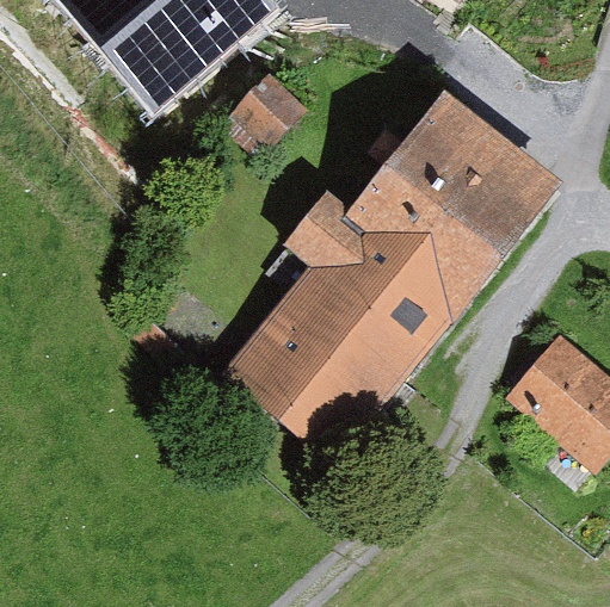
[(59,0),(154,112),(278,6),(273,0),(59,0)]
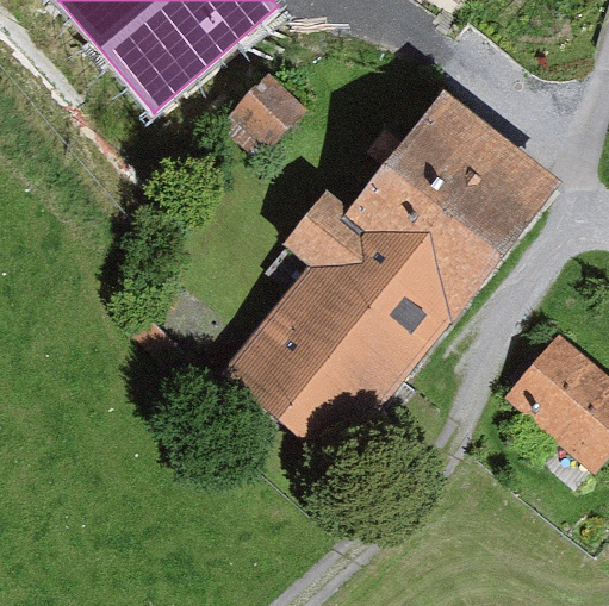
[(268,72),(230,113),(269,149),(308,107),(268,72)]
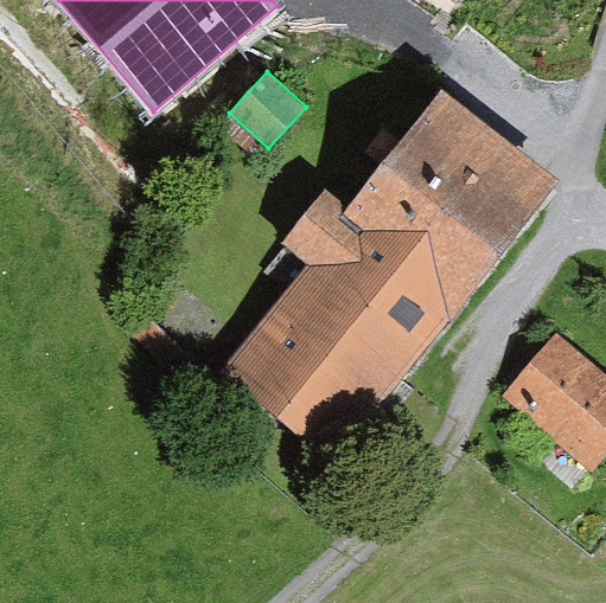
[(377,165),(344,207),(457,297),(550,179),(439,95),(402,145),(381,129),(363,153),(377,165)]
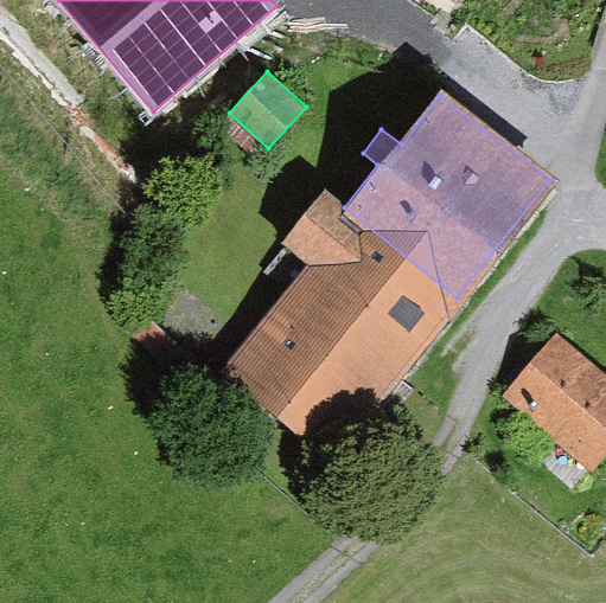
[(344,207),(323,191),(284,241),(308,261),(221,369),(330,455),(457,297),(344,207)]
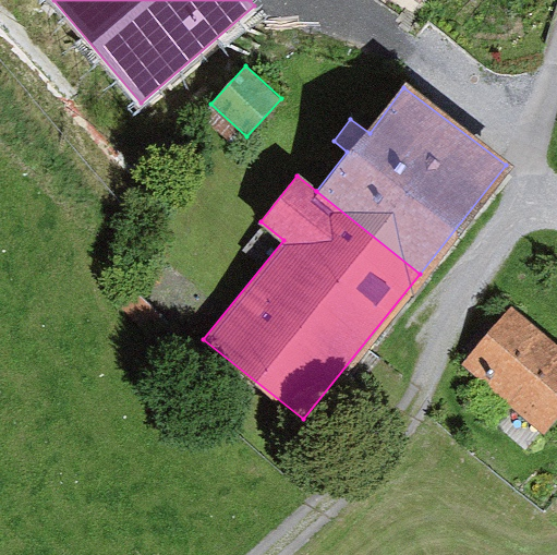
[(118,304),(157,338),(169,324),(130,290),(118,304)]
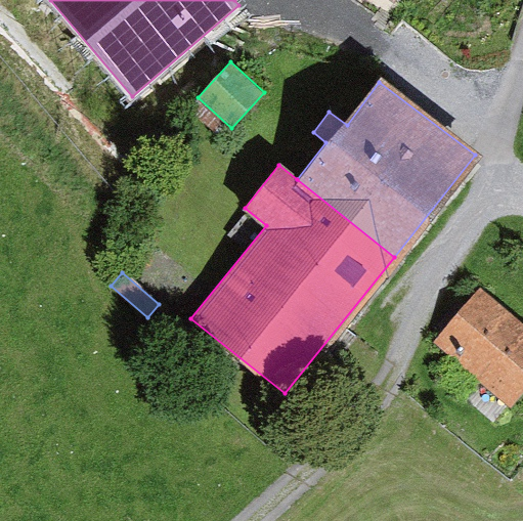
[(522,395),(522,322),(477,286),(432,340),(515,406),(522,395)]
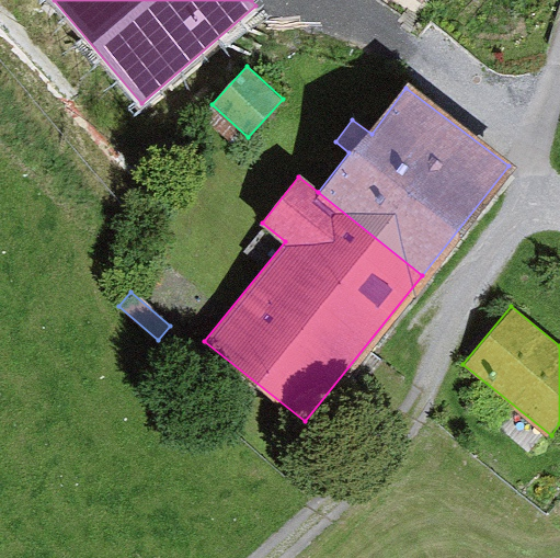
All buildings are outlined.
